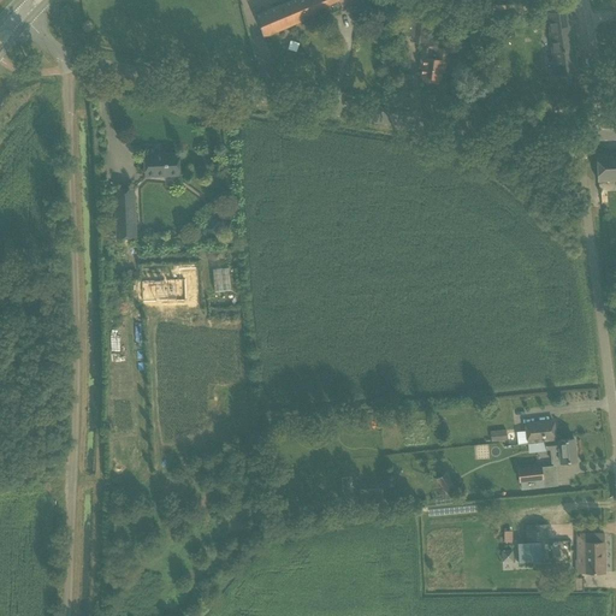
[(291,0),(254,16),(262,37),(294,24),(290,16),(301,11),(296,0),(291,0)]
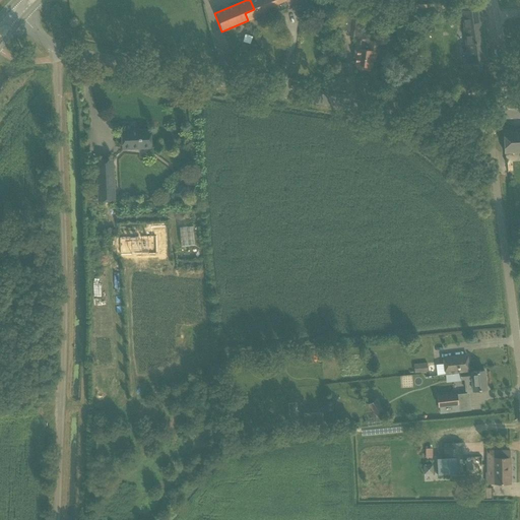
[(245,13),(248,20),(276,8),(274,4),(284,0),(285,0),(288,5),(300,1),(299,0),(250,0),(254,9),(245,13)]
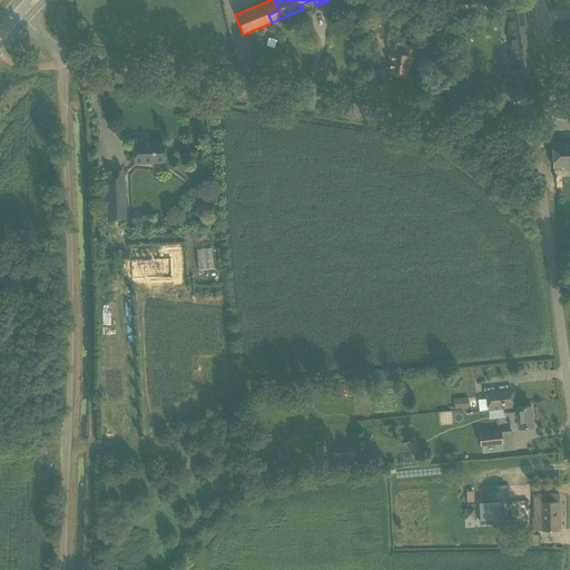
[(402,6),(402,15),(415,15),(415,6),(402,6)]
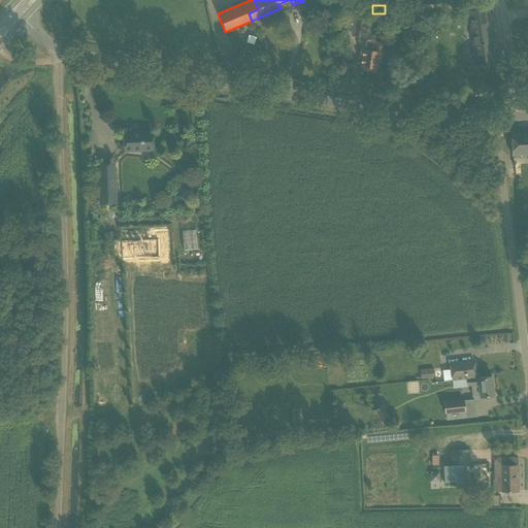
[(423,24),(437,23),(436,14),(422,15),(423,24)]
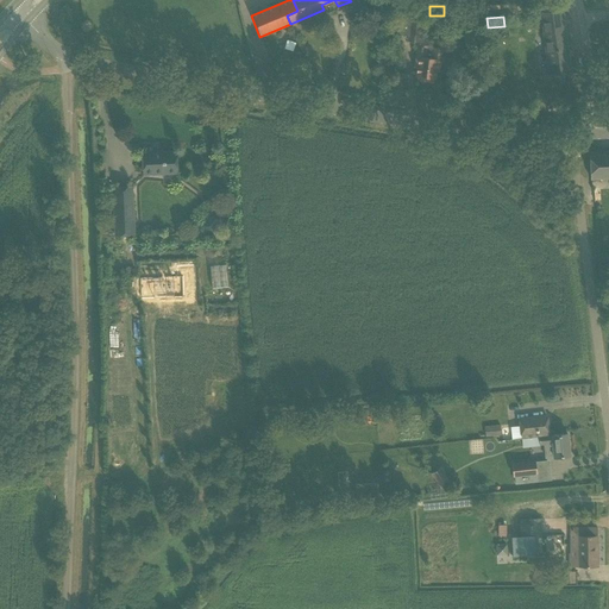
[(416,80),(433,82),(434,79),(435,70),(439,71),(443,49),(418,45),(414,68),(418,68),(416,76),(418,76),(416,80)]
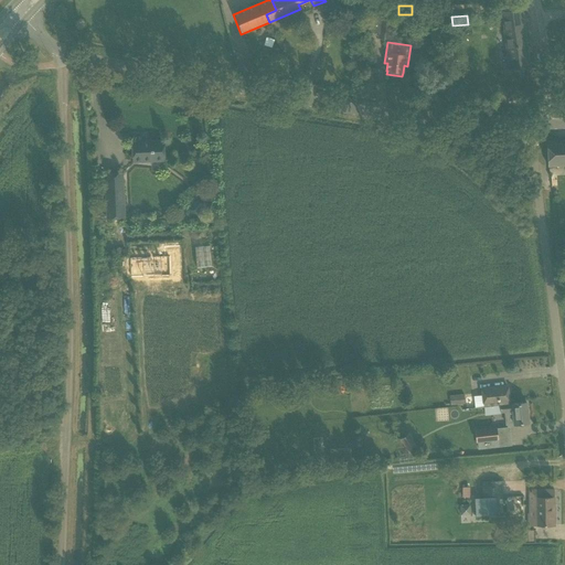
[(132,141),(134,162),(164,160),(163,140),(149,141),(149,140),(132,141)]
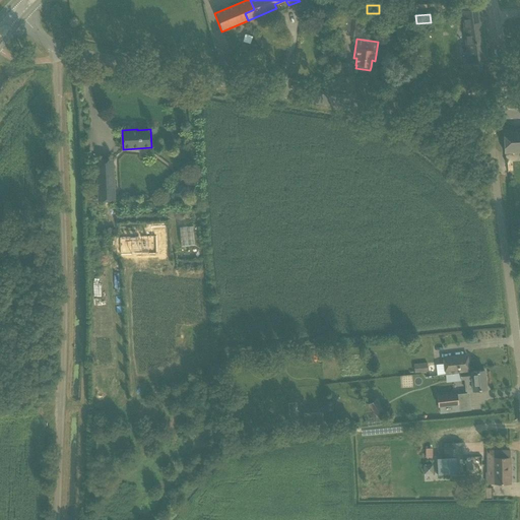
[(519,129),(503,131),(504,153),(519,151),(519,129)]
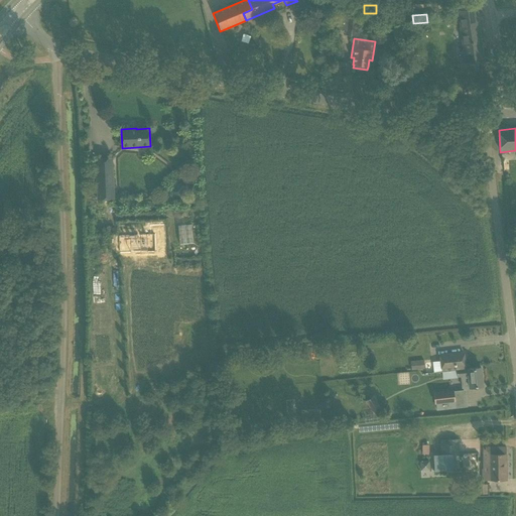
[(168,191),(179,199),(189,184),(178,176),(168,191)]
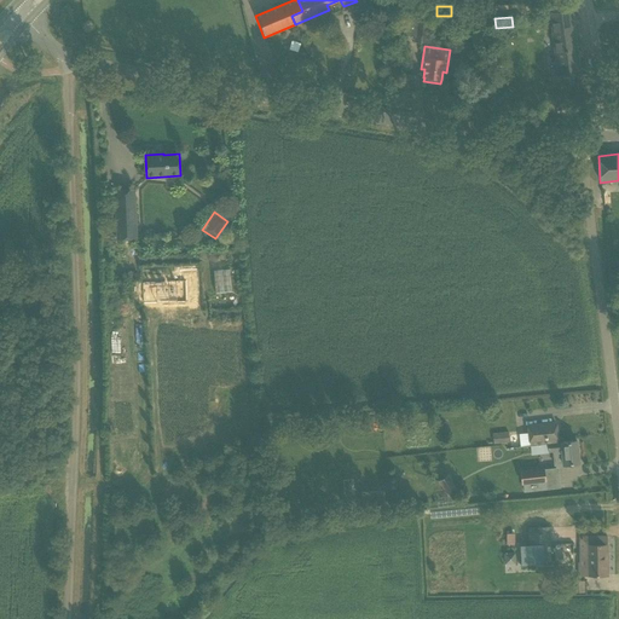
[(185,281),(142,282),(142,304),(185,302),(185,281)]
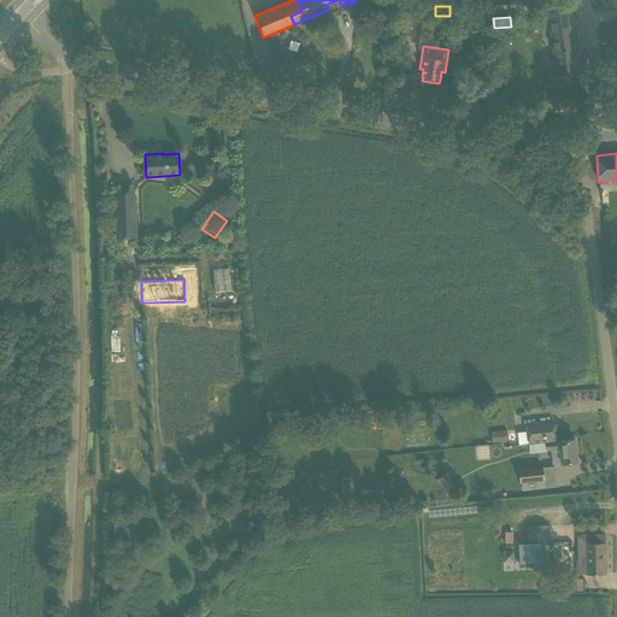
[(527,425),(528,445),(545,442),(556,441),(554,422),(527,425)]
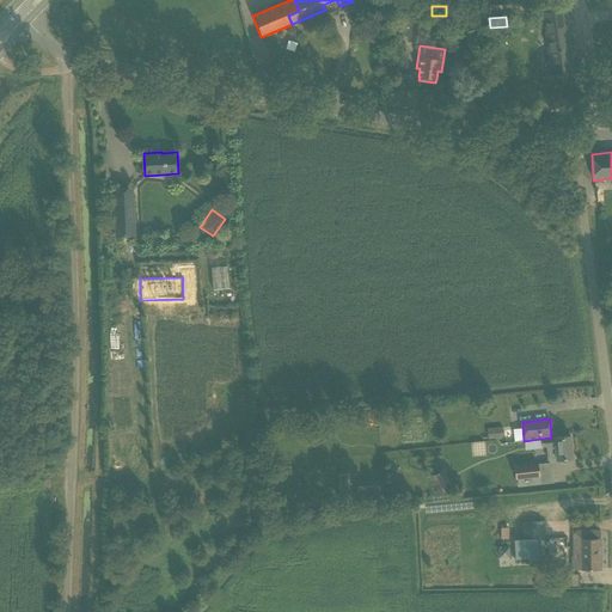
[(488,429),(489,439),(503,438),(502,427),(488,429)]
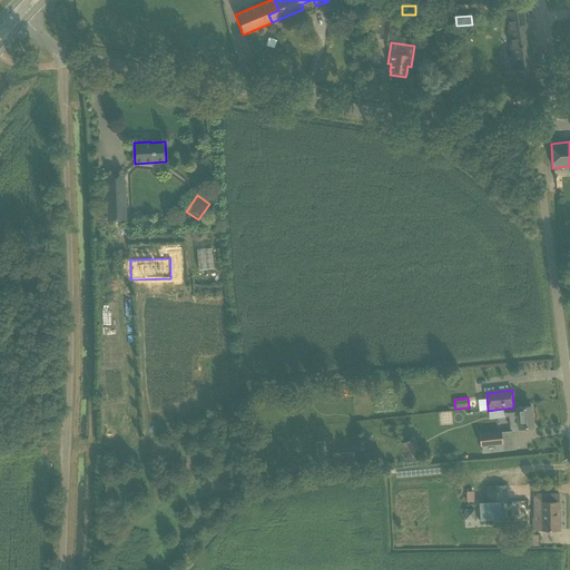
[(510,419),(511,429),(533,426),(531,406),(513,408),(503,409),(504,416),(517,415),(517,419),(510,419)]
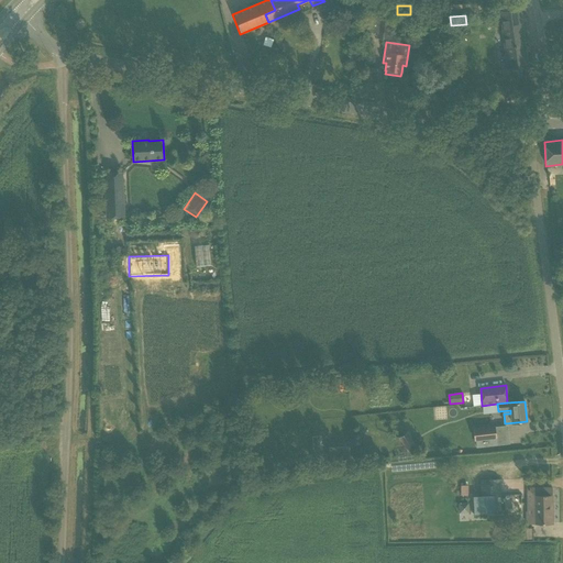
[(473,428),(474,441),(496,439),(495,426),(473,428)]
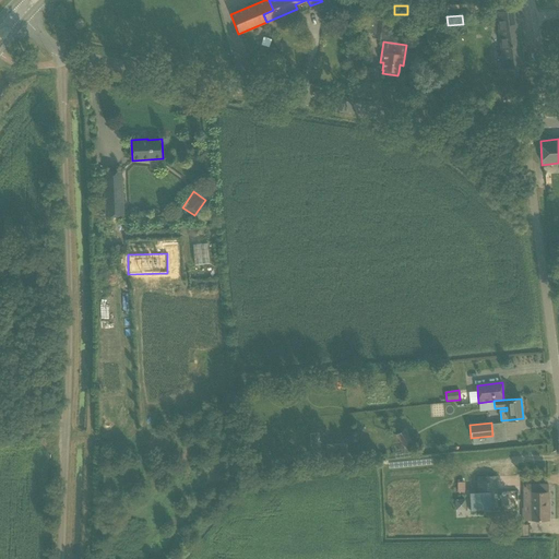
[(397,435),(396,436),(406,451),(407,450),(415,445),(404,430),(397,435)]
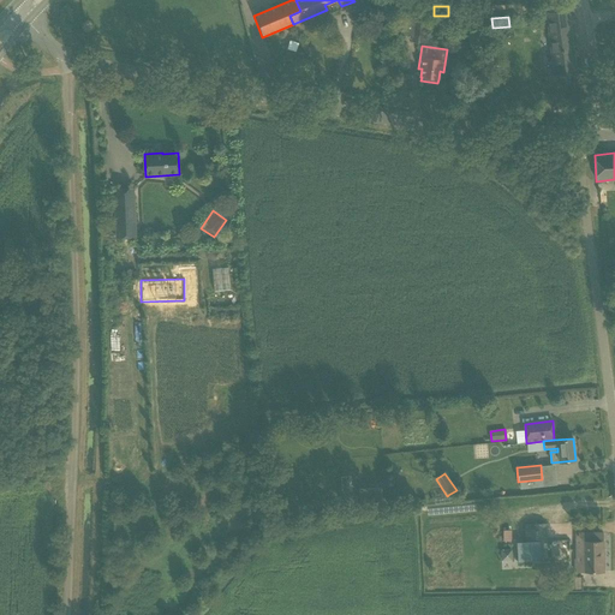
[(524,541),(514,541),(514,561),(547,560),(545,523),(523,524),(524,541)]
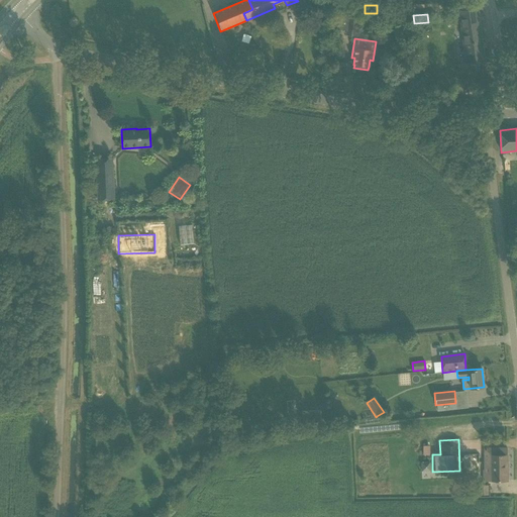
[(483,470),(483,481),(507,481),(507,448),(485,448),(485,470),(483,470)]
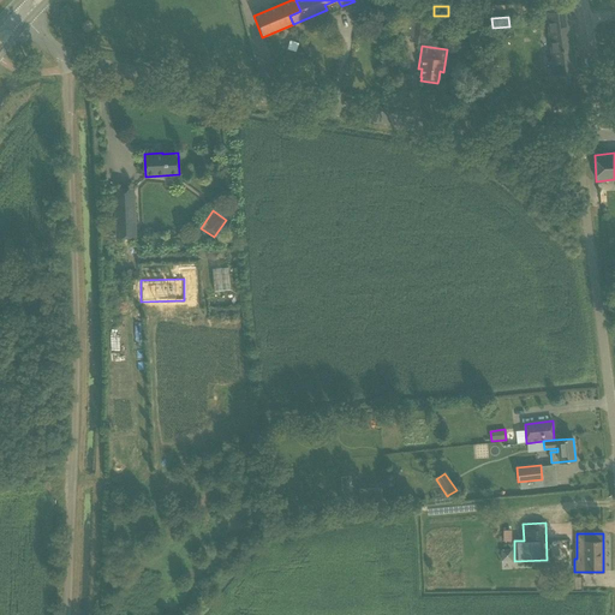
[(512,549),(501,550),(501,560),(512,559),(512,549)]
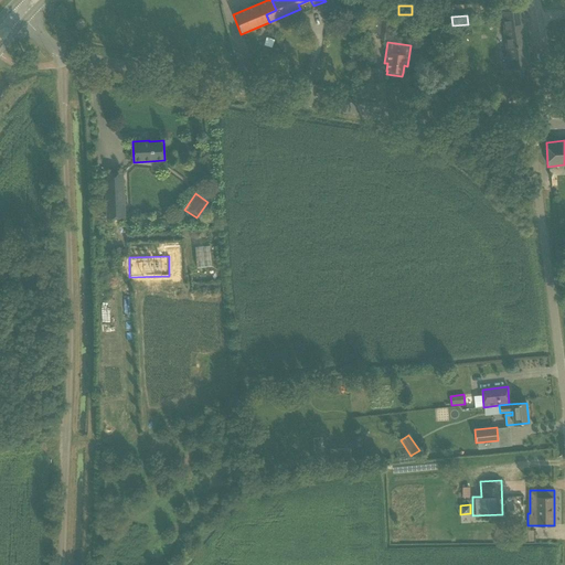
[(533,530),(523,530),(523,541),(533,541),(533,530)]
